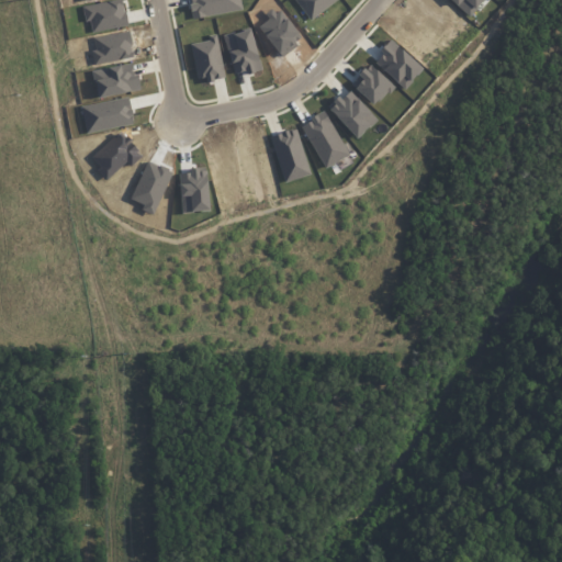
[(128,24),(124,0),(113,0),(83,4),(86,20),(91,20),(92,30),(128,24)]
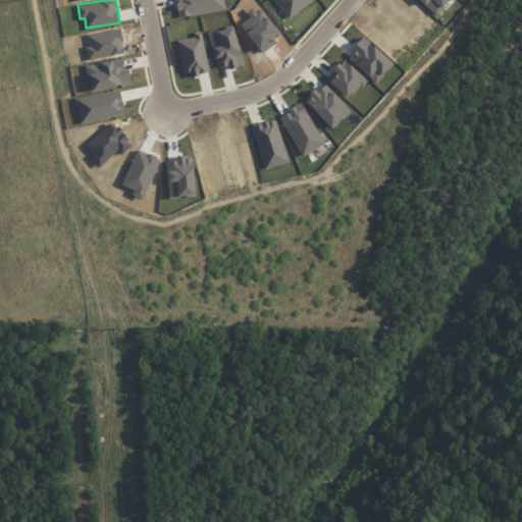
[(225,7),(223,0),(176,0),(180,16),(225,7)]
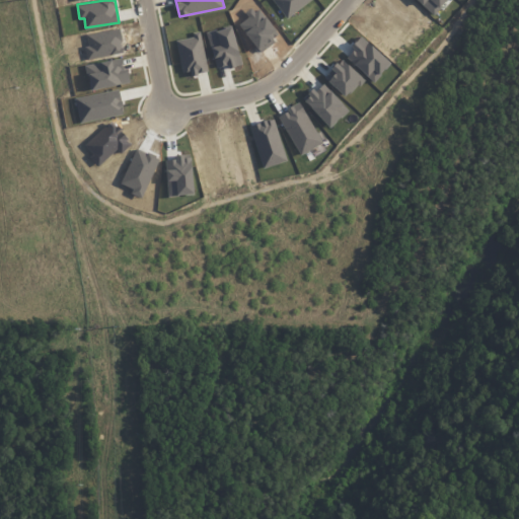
[(273,0),(287,18),(309,0),(273,0)]
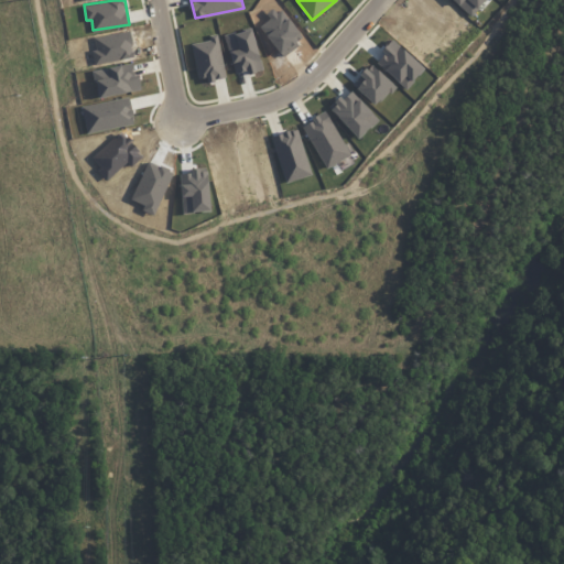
[(473,15),(485,0),(456,0),(457,0),(456,1),(473,15)]
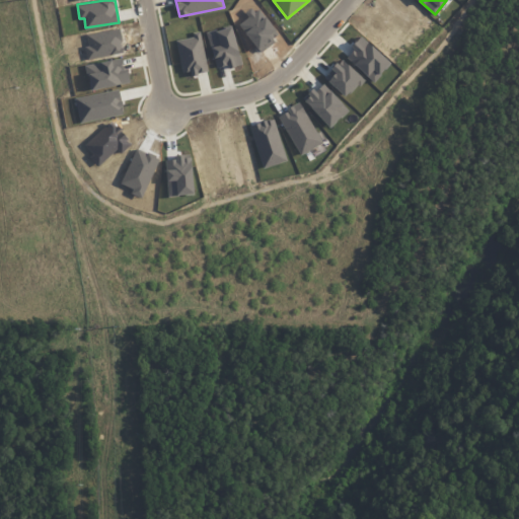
[(208,31),(218,66),(230,63),(231,67),(244,63),(233,24),(208,31)]
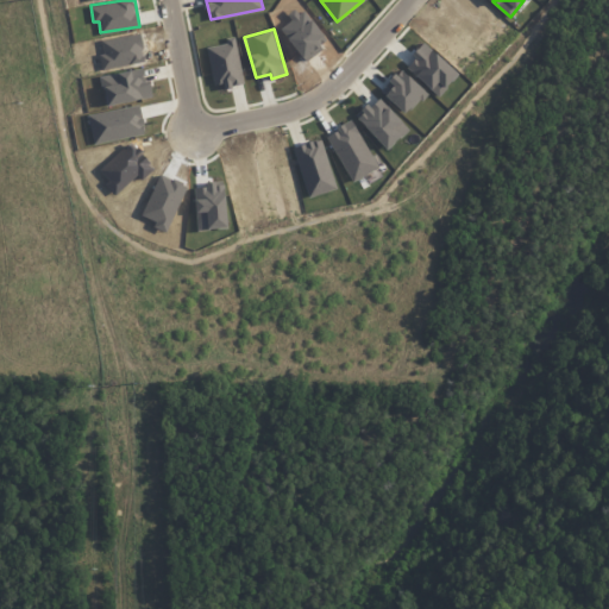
[(244,83),(236,38),(207,44),(213,85),(225,82),(226,87),(244,83)]
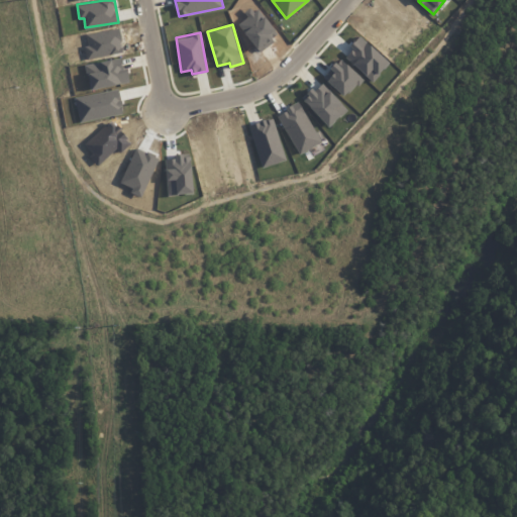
[(374,81),(391,62),(363,35),(344,55),(374,81)]
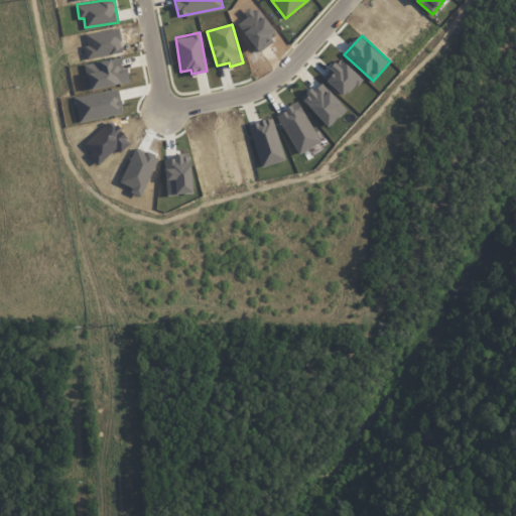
[(362,77),(342,56),(324,75),(344,95),(362,77)]
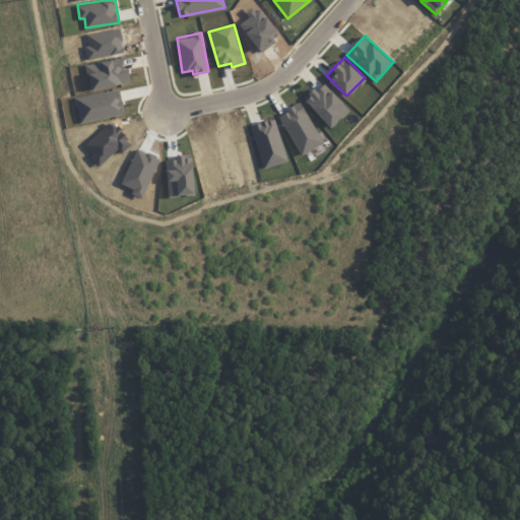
[(350,109),(324,80),(305,99),(332,126),(350,109)]
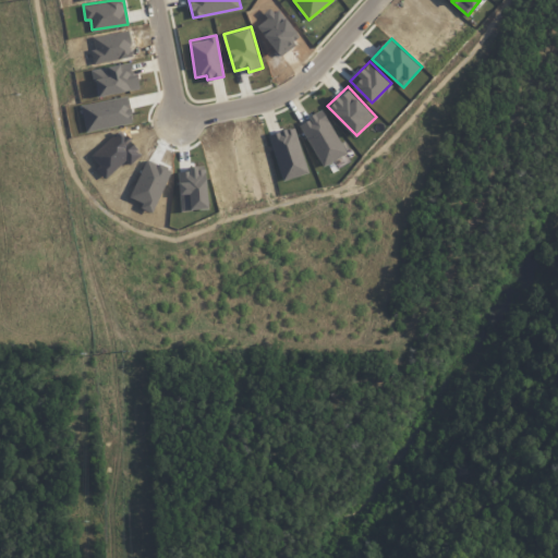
[(135,121),(130,94),(81,105),(87,132),(135,121)]
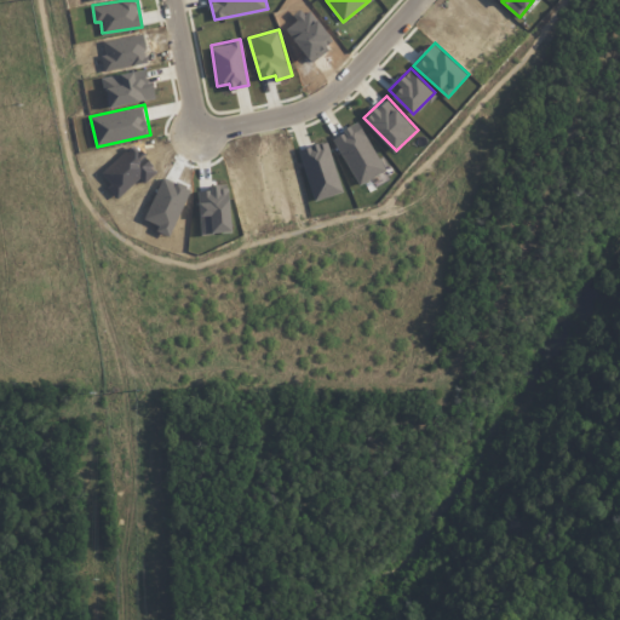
[(332,137),(357,184),(385,170),(359,121),(332,137)]
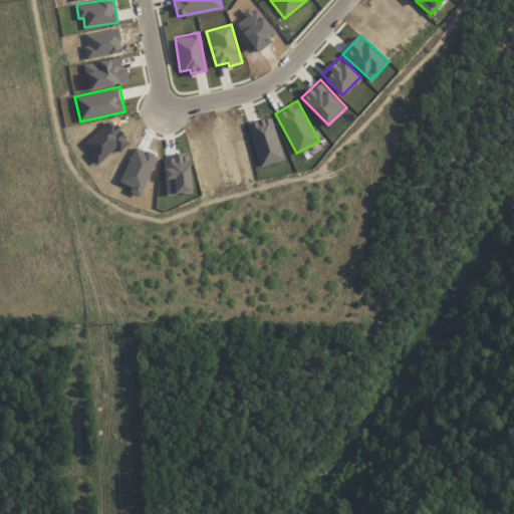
[(260,166),(284,159),(271,116),(248,123),(260,166)]
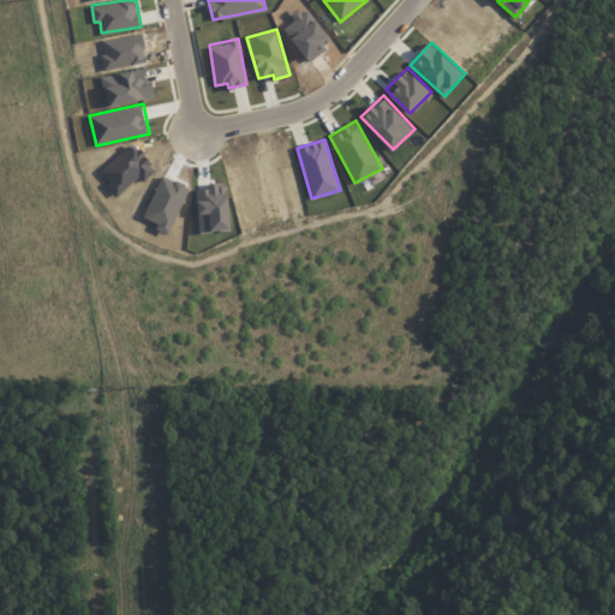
[(201,231),(232,228),(228,184),(197,186),(201,231)]
